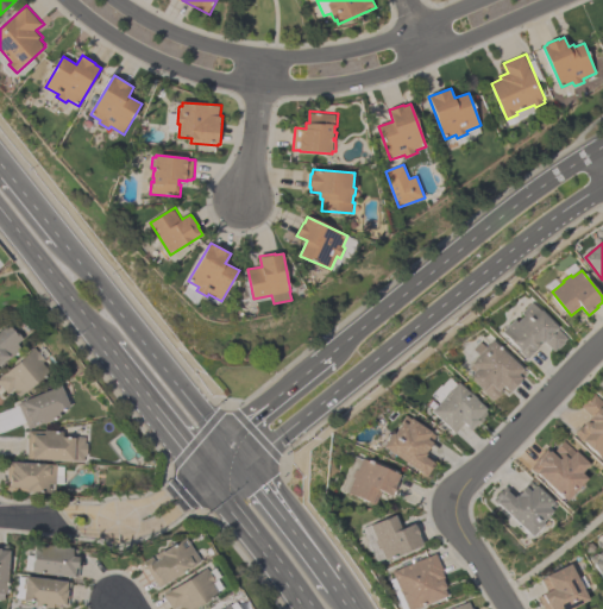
[(546,340),(536,350),(538,351),(529,358),(504,332),(534,302),(542,311),(544,311),(571,338),(567,341),(569,343),(561,350),(560,347),(557,351),(546,340)]
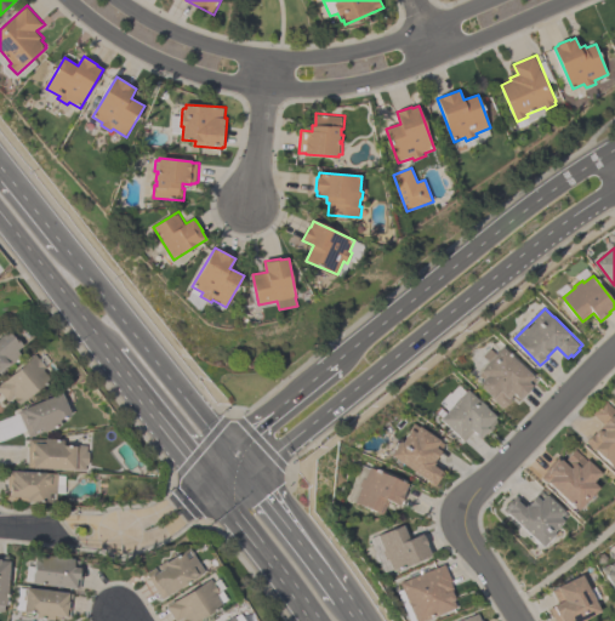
[(0,381),(0,340),(11,331),(17,339),(20,337),(27,346),(21,351),(27,357),(10,370),(7,366),(0,374),(4,379),(0,381)]
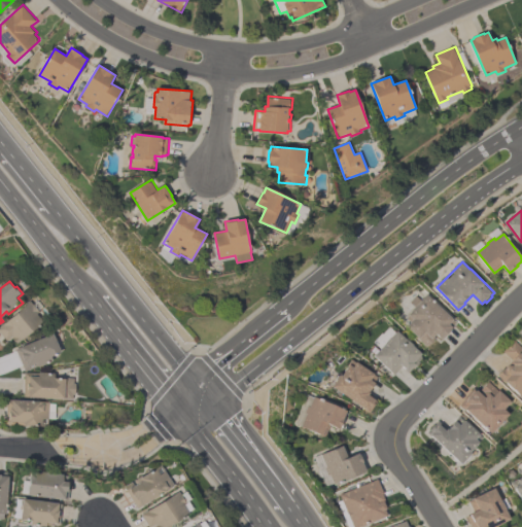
[(428,347),(407,326),(414,319),(409,314),(428,294),(458,323),(454,327),(454,328),(443,341),(437,335),(436,337),(438,339),(428,347)]
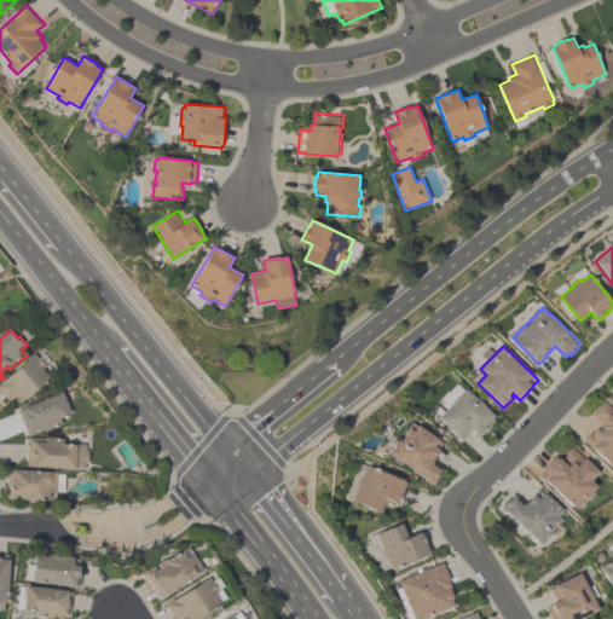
[(0,387),(0,385),(39,353),(50,366),(46,369),(55,379),(22,404),(17,397),(11,401),(0,387)]
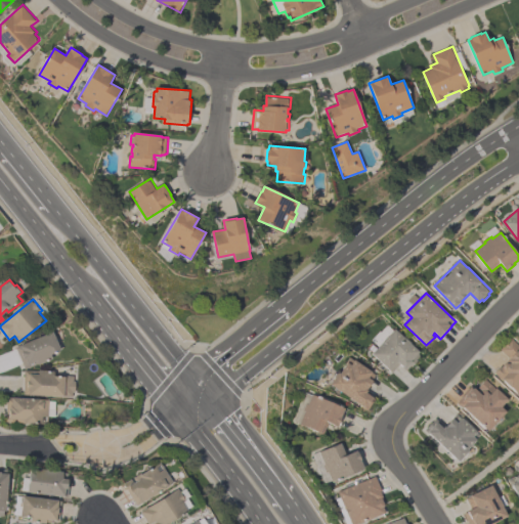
[(374,353),(380,346),(374,340),(382,331),(384,332),(390,324),(396,331),(397,330),(420,352),(419,353),(422,355),(418,359),(419,361),(414,366),(413,365),(407,370),(401,364),(393,373),(374,353)]
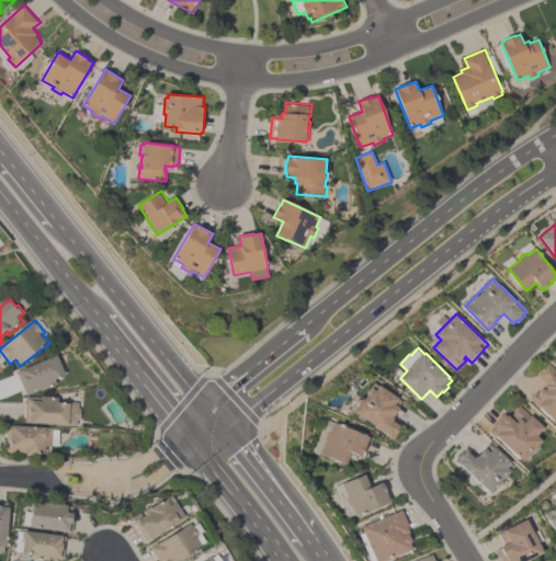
[(67,375),(56,379),(58,384),(43,390),(42,390),(30,396),(19,371),(58,355),(67,375)]
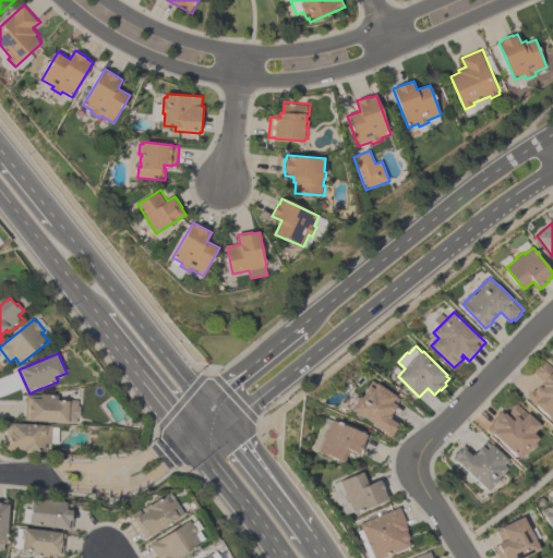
[(544,381),(536,373),(538,370),(538,368),(544,362),(544,363),(547,361),(552,366),(552,421),(528,397),(544,381)]
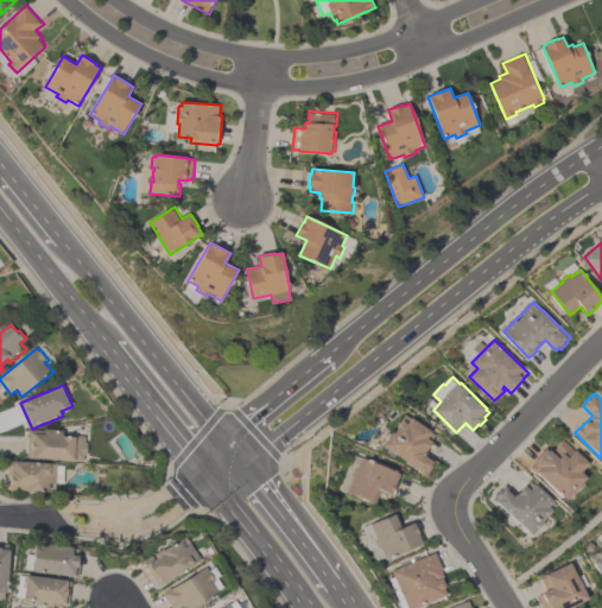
[(384,445),(394,431),(397,432),(409,415),(438,435),(426,453),(428,453),(426,456),(437,463),(428,476),(384,445)]
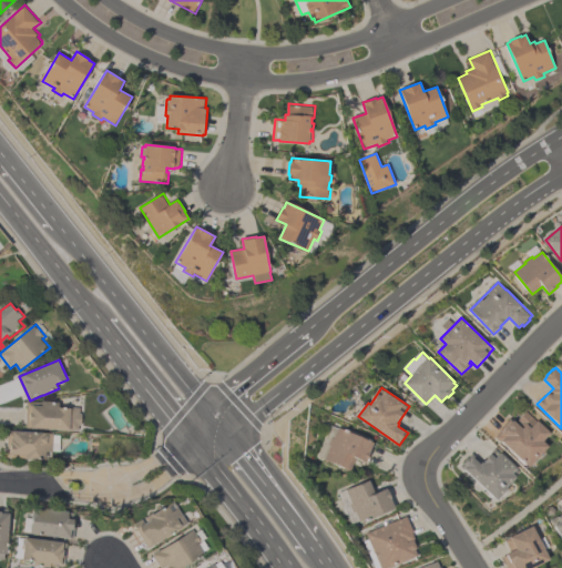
[(28,427),(29,402),(43,403),(43,401),(61,402),(60,407),(69,407),(82,407),(81,413),(84,414),(83,425),(81,425),(81,430),(28,427)]
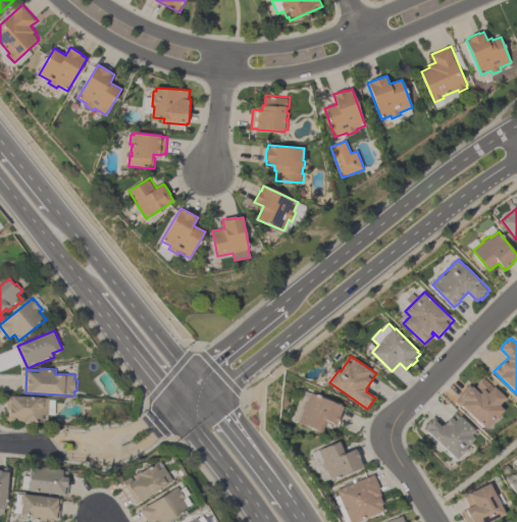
[(456,402),(461,397),(460,396),(471,384),(476,389),(479,387),(477,385),(485,377),(506,398),(499,405),(504,410),(485,429),(456,402)]
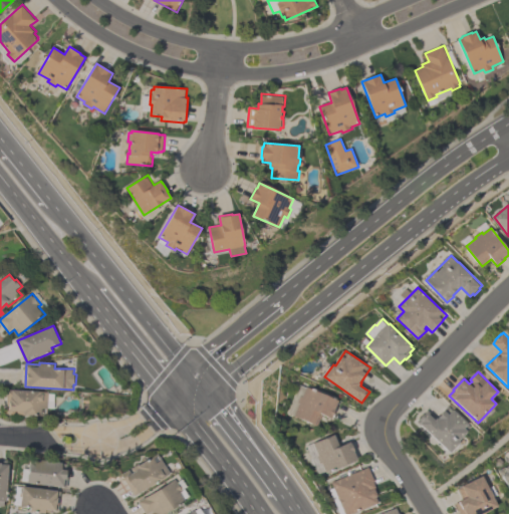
[(339,401),(335,409),(337,409),(333,417),(332,416),(331,418),(324,415),(319,427),(296,416),(301,404),(299,403),(302,396),(304,397),(309,387),(339,401)]
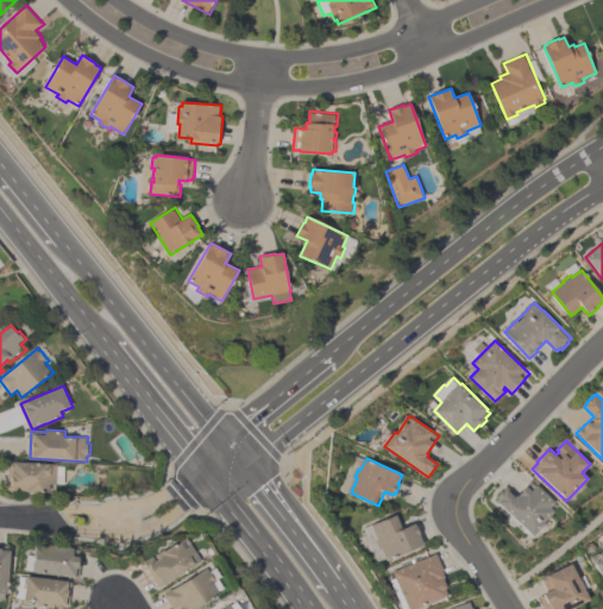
[(8,491),(11,462),(60,464),(58,493),(22,491),(22,488),(19,488),(19,491),(8,491)]
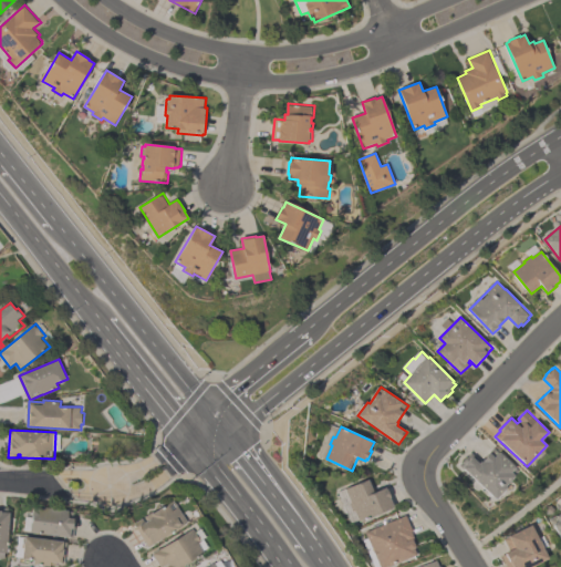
[(460,465),(470,455),(478,463),(480,461),(481,462),(495,447),(519,471),(505,486),(506,487),(496,500),(460,465)]
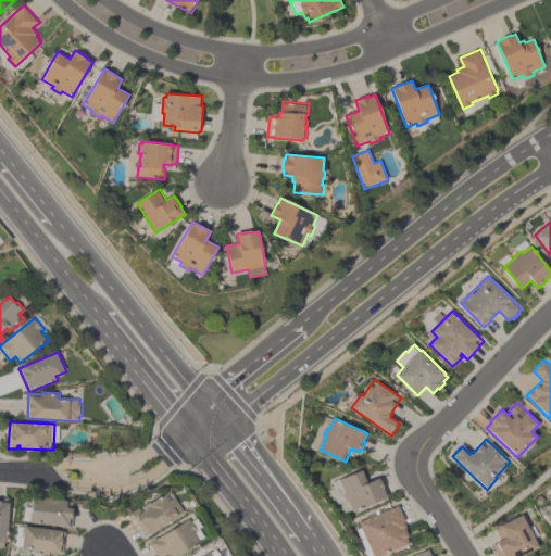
[(380,479),(388,497),(354,512),(350,501),(348,502),(345,494),(347,493),(341,479),(366,469),(372,482),(380,479)]
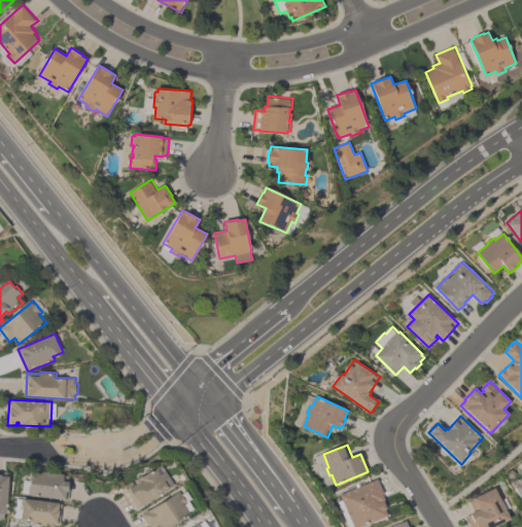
[(139,507),(126,487),(134,482),(136,485),(138,484),(135,481),(144,475),(144,477),(163,465),(175,486),(139,507)]
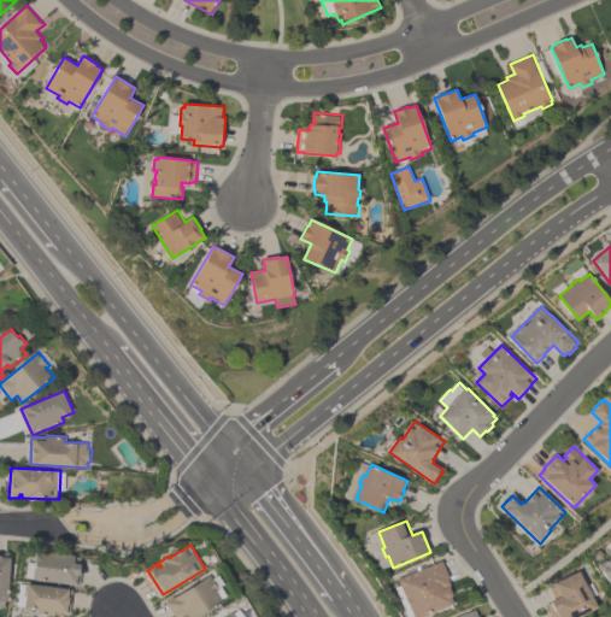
[(9,601),(0,600),(0,552),(11,552),(9,601)]
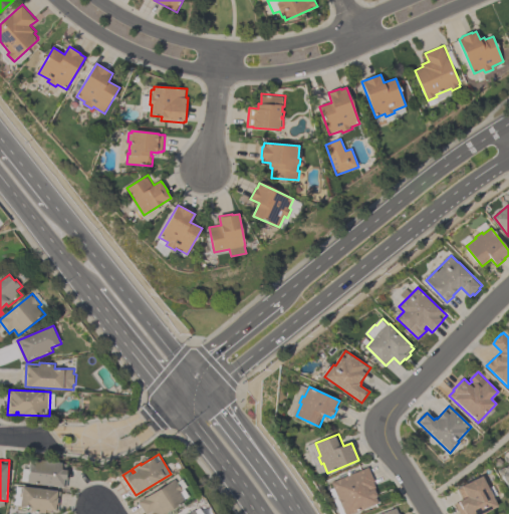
[(28,483),(31,461),(41,462),(41,460),(63,463),(62,464),(68,464),(67,468),(70,468),(68,488),(28,483)]
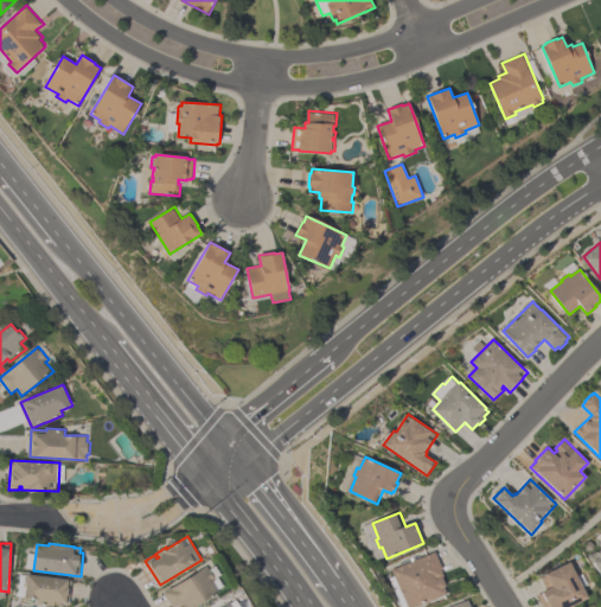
[(438,551),(443,568),(442,569),(446,576),(443,577),(447,586),(446,587),(448,594),(415,606),(409,606),(394,569),(438,551)]
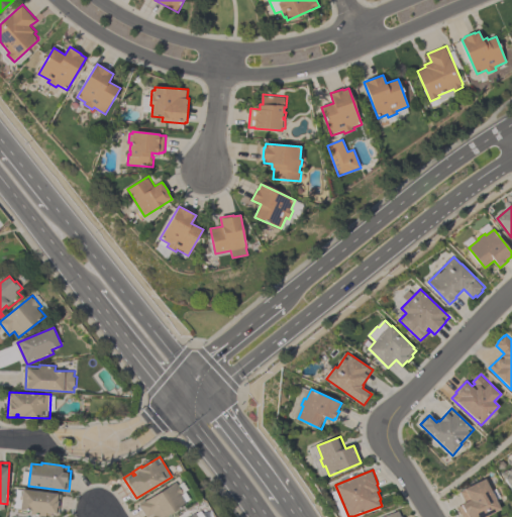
[(486,480),(501,510),(487,516),(464,516),(459,507),(463,506),(462,504),(467,502),(462,492),(486,480)]
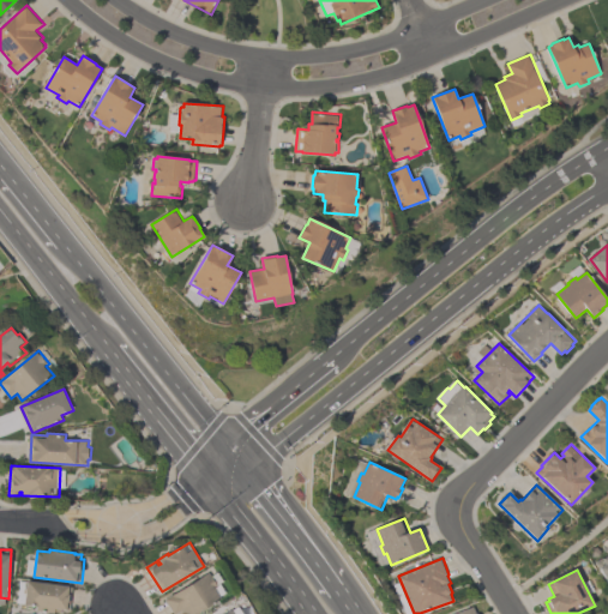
[(197,613),(184,613),(185,612),(184,611),(178,613),(175,613),(166,600),(210,572),(220,587),(215,589),(222,599),(197,613)]
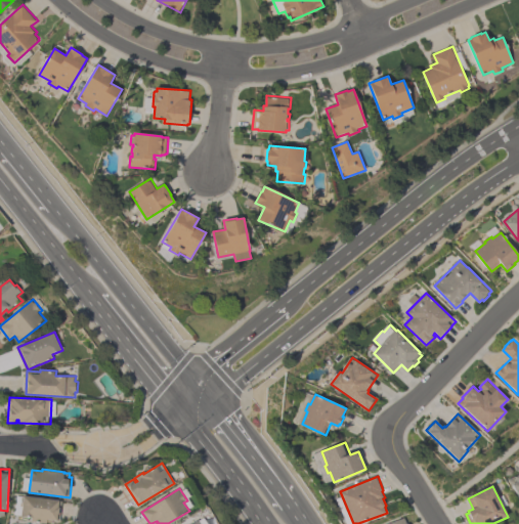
[(60,521),(58,520),(58,521),(54,520),(54,523),(47,522),(47,523),(32,522),(32,517),(22,516),(23,507),(22,507),(23,496),(24,497),(24,496),(63,500),(60,521)]
